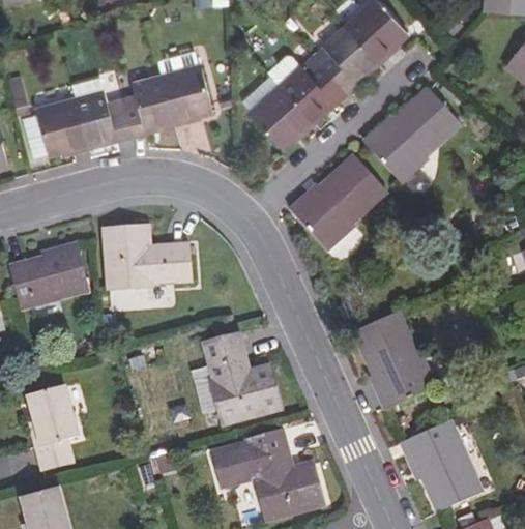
[(309,75),(300,65),(248,114),(278,147),(288,137),(297,128),(300,131),(312,122),(309,119),(329,99),(331,103),(355,81),(353,78),(373,59),(376,62),(387,52),(385,49),(392,41),(404,32),(374,0),(371,0),(321,47),(329,56),(309,75)]
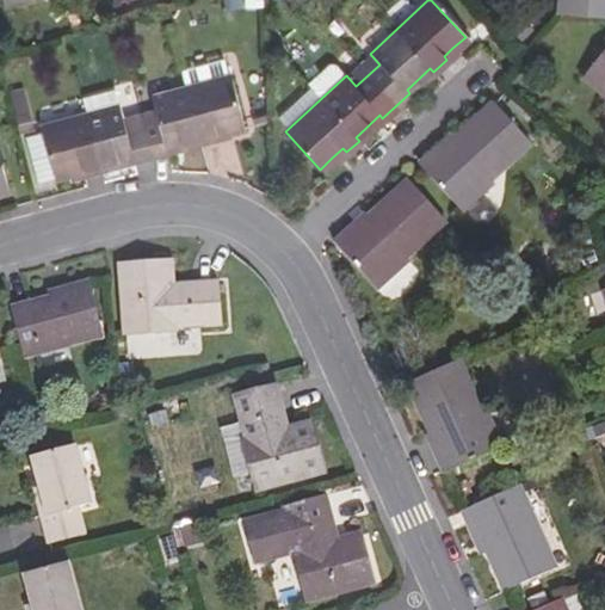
[(556,0),(556,11),(604,14),(604,0),(556,0)]
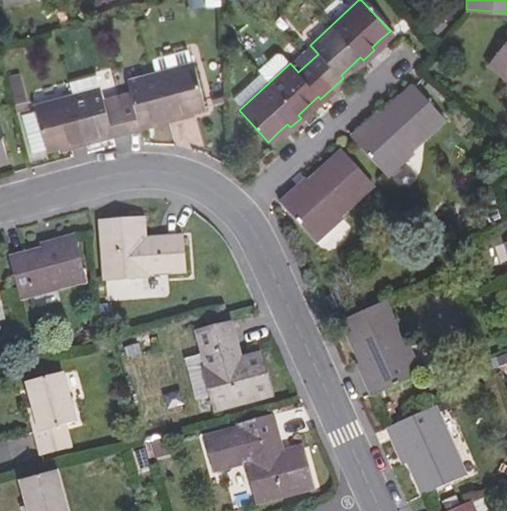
[(506,38),(486,63),(506,79),(506,38)]
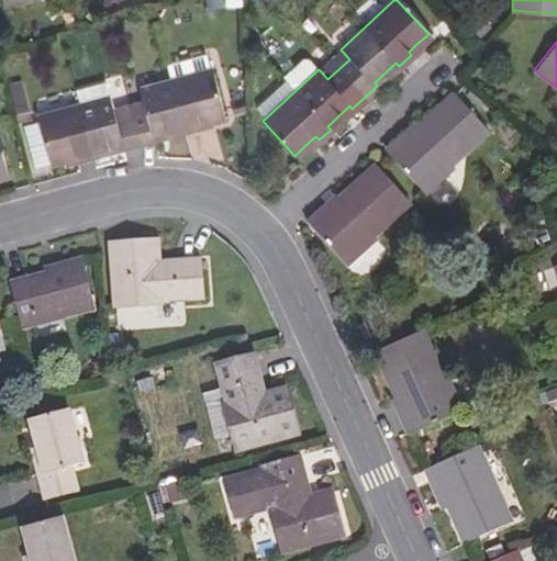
[(409,52),(411,55),(420,47),(416,44),(409,52)]
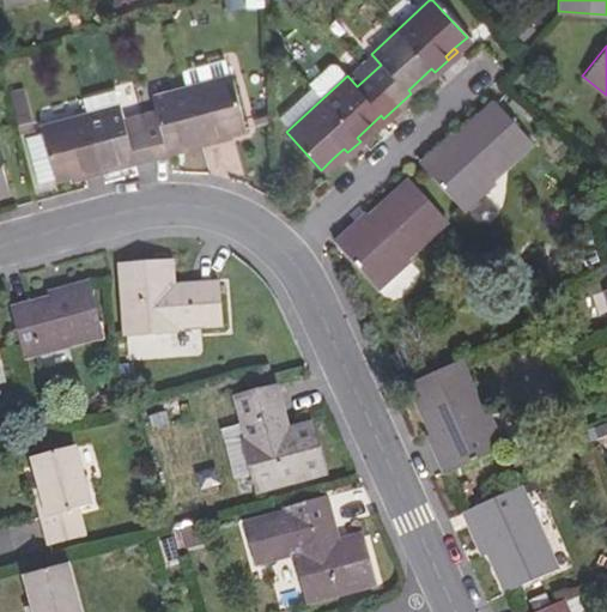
[(180,70),(184,86),(225,74),(222,59),(180,70)]
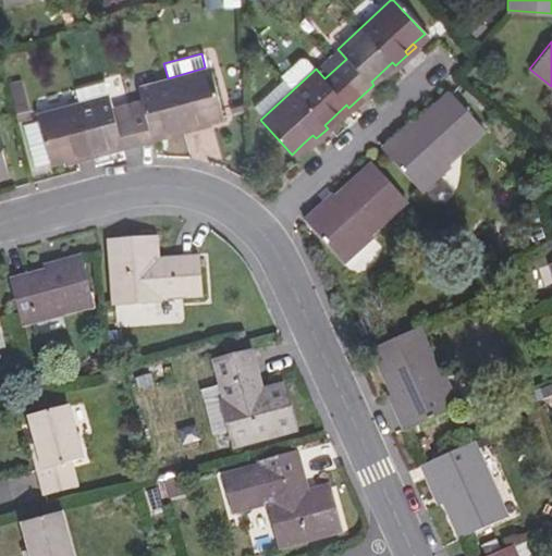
[(373,85),(395,65),(392,62),(371,82),(373,85)]
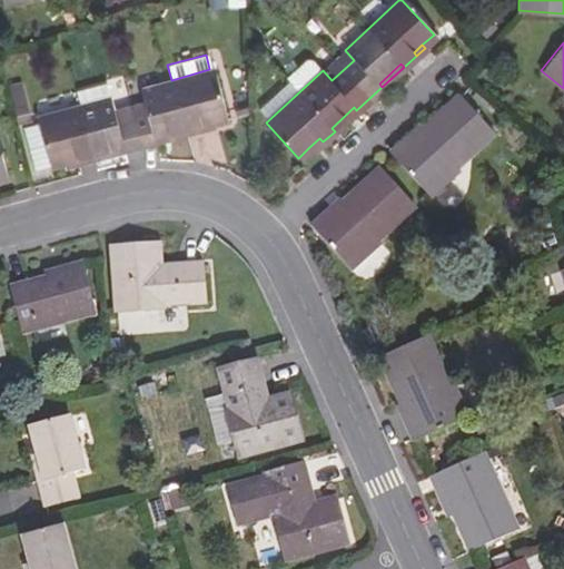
[(35,116),(48,164),(62,159),(76,156),(77,160),(94,157),(92,153),(120,145),(121,149),(154,140),(152,137),(181,129),(182,133),(200,128),(199,124),(210,120),(225,117),(213,69),(209,69),(171,80),(138,89),(141,102),(111,111),(107,97),(35,116)]
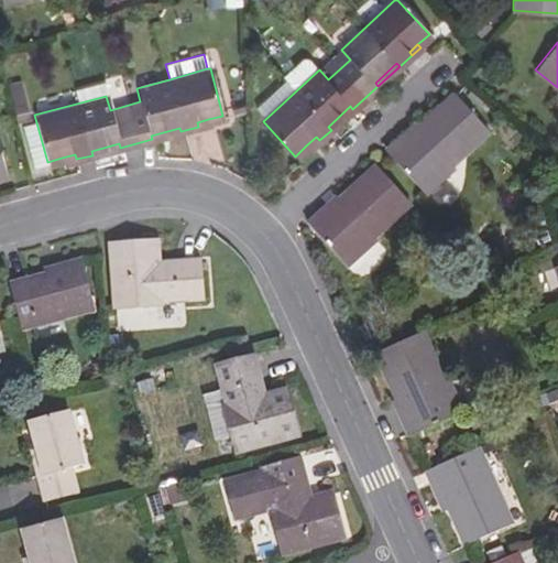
[(384,150),(423,193),(452,166),(451,164),(488,131),(452,93),(415,127),(413,123),(384,150)]
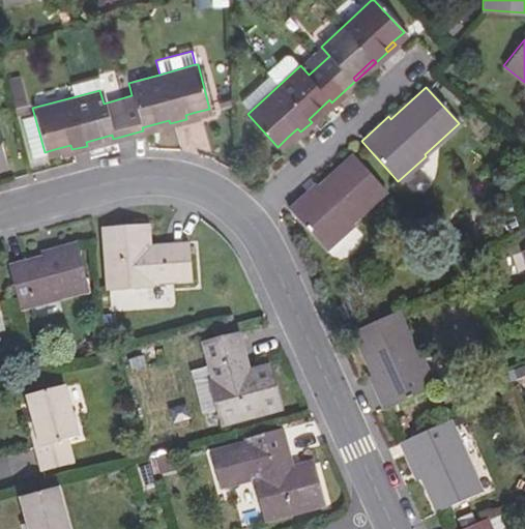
[(312,122),(331,103),(329,99),(309,119),(312,122)]
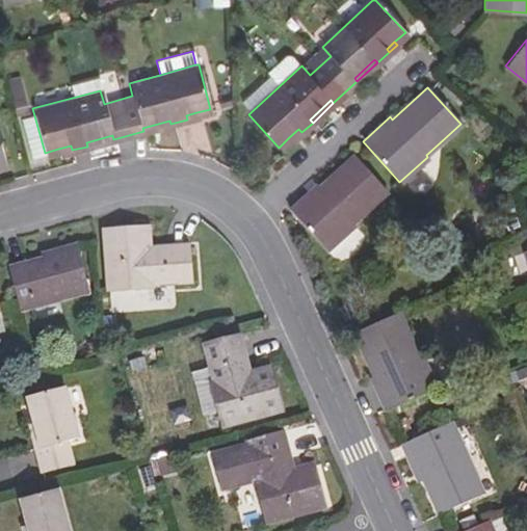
[(142,128),(143,131),(170,124),(169,121),(142,128)]
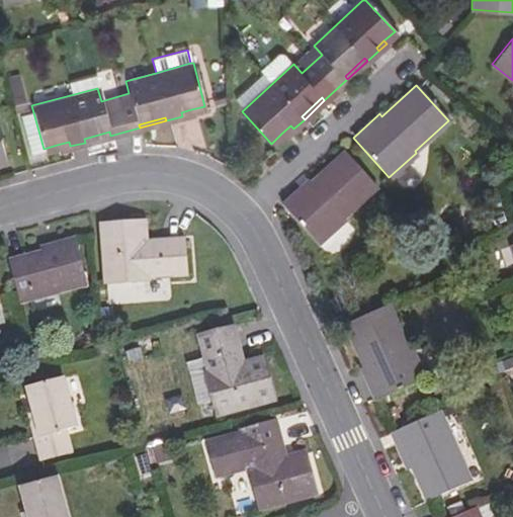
[(284,137),(293,128),(290,125),(281,134),(284,137)]
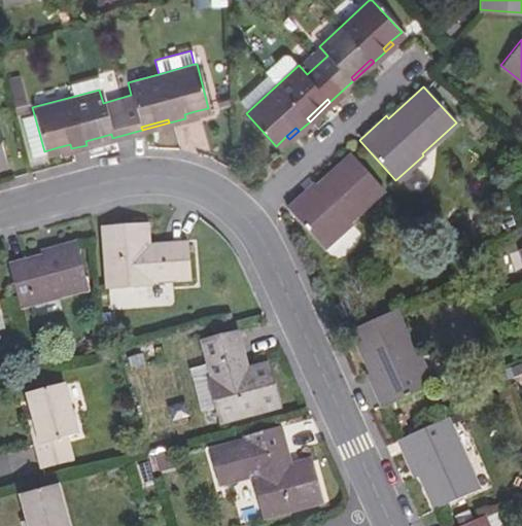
[(85,141),(87,145),(112,138),(111,134),(85,141)]
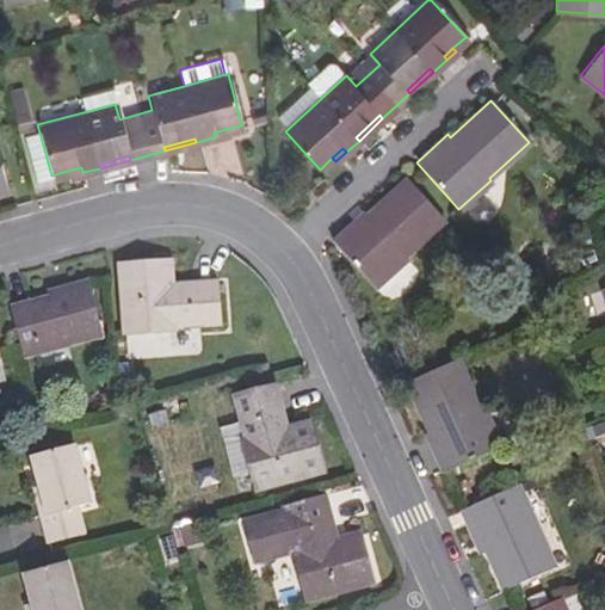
[(362,211),(332,239),(375,287),(406,258),(403,254),(443,219),(406,178),(365,215),(362,211)]
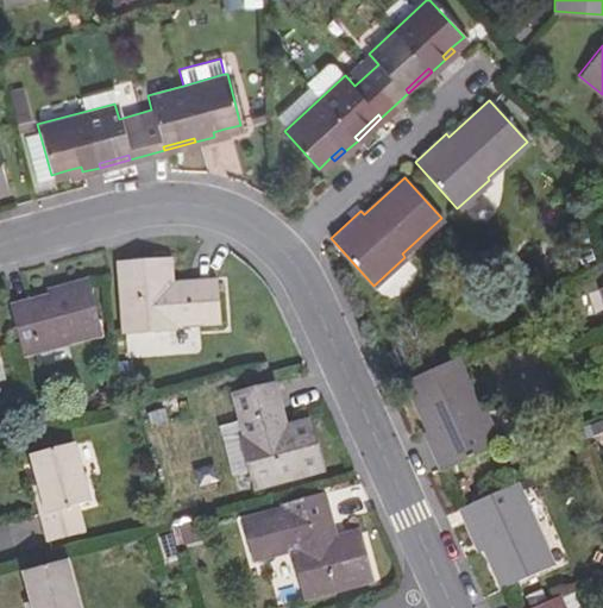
[(167,259),(117,262),(120,331),(171,328),(171,323),(214,321),(213,281),(186,282),(187,288),(169,288),(167,259)]
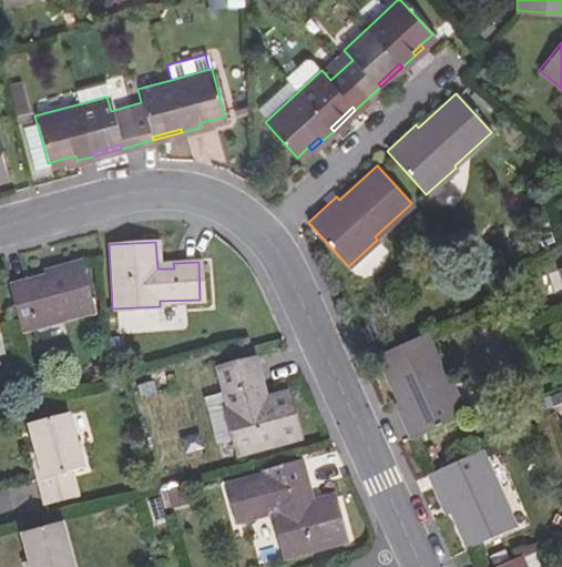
[(43,276),(10,285),(21,328),(91,311),(78,261),(59,265),(60,272),(43,276)]
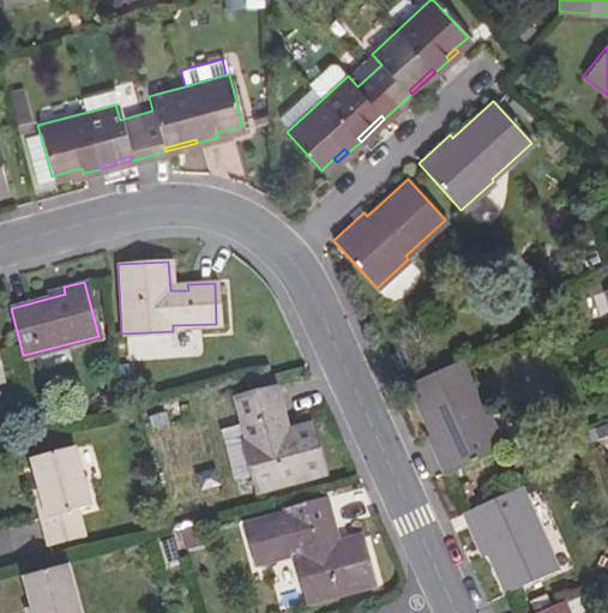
[(46,292),(47,299),(65,294),(64,287),(46,292)]
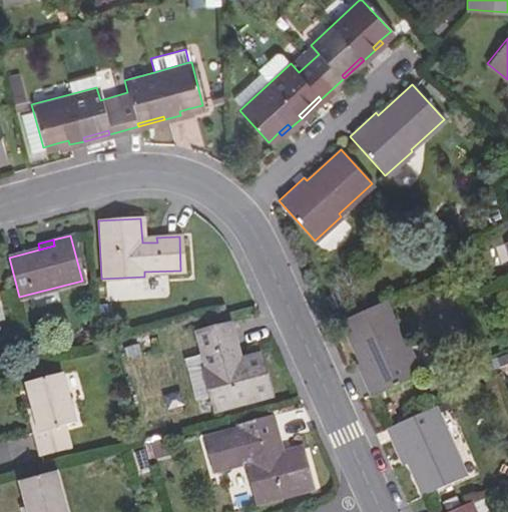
[(383,302),(341,321),(360,361),(356,363),(371,396),(419,374),(405,342),(402,343),(383,302)]
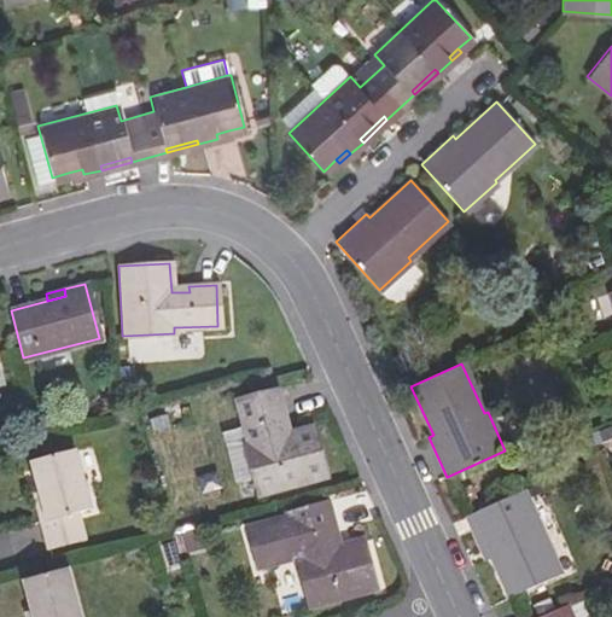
[(275,390),(234,401),(246,443),(243,444),(251,476),(256,494),(324,476),(310,426),(281,435),(277,417),(281,415),(275,390)]
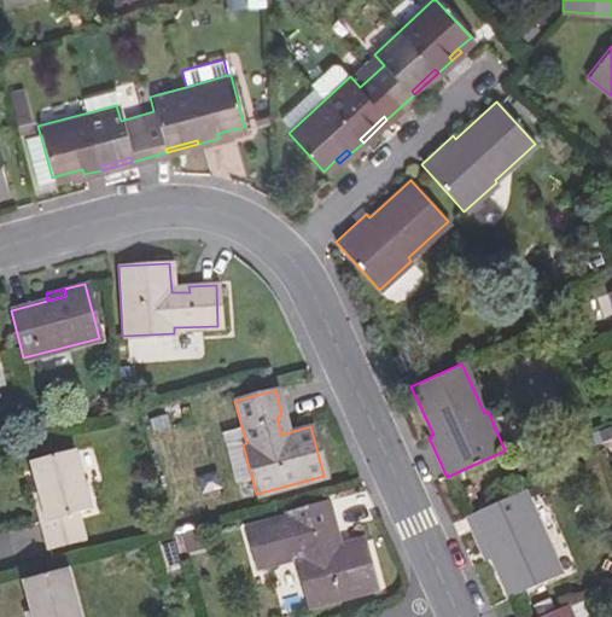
[(251,476),(243,444),(225,449),(233,481),(251,476)]
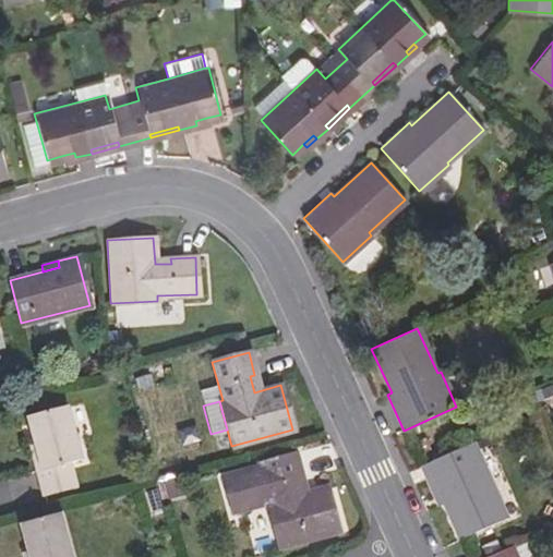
[(35,470),(41,495),(72,487),(65,462),(79,459),(64,404),(27,414),(34,442),(41,468),(35,470)]
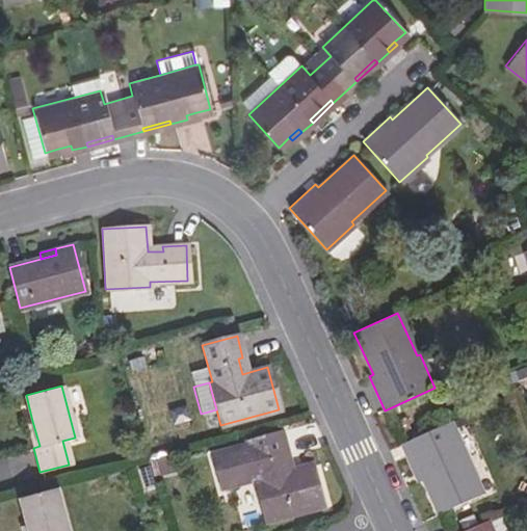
[(27,423),(33,448),(40,446),(32,421),(27,423)]
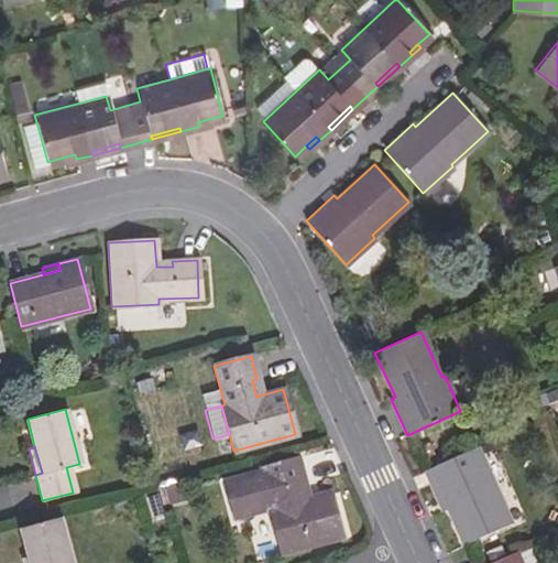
[(465,543),(511,522),(476,446),(424,469),(430,485),(437,482),(448,507),(465,543)]
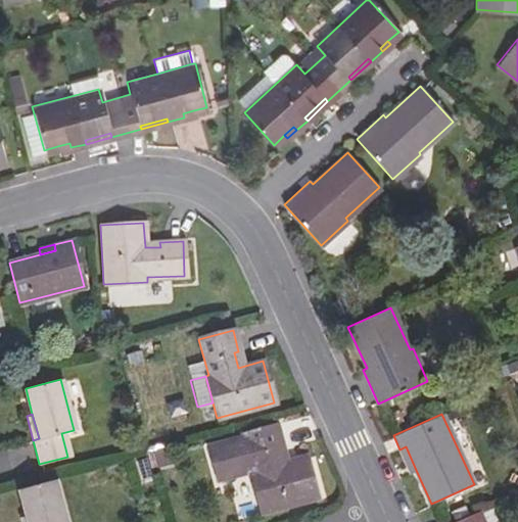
[(241,436),(205,446),(216,482),(248,473),(260,514),(317,497),(305,456),(279,463),(275,448),(280,447),(274,424),(240,433),(241,436)]
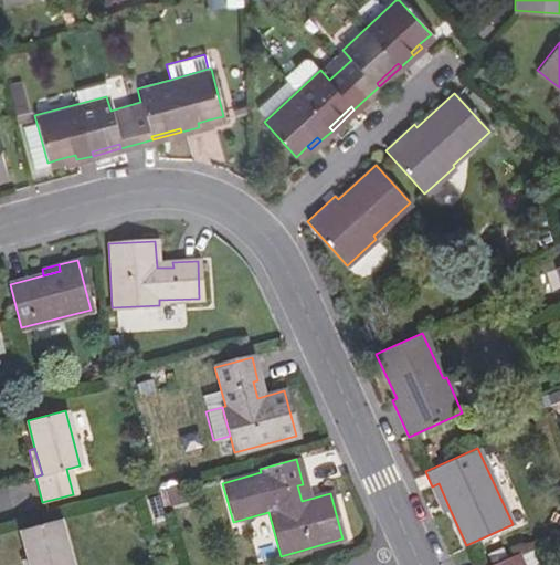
[(443,511),(450,509),(439,483),(432,487),(443,511)]
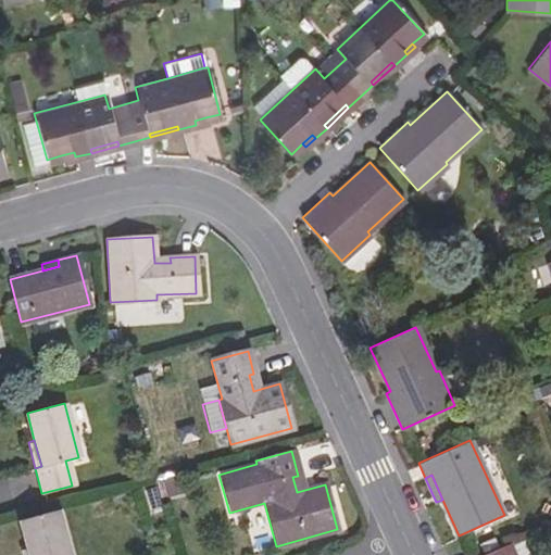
[(70,554),(57,511),(20,521),(27,547),(29,554),(70,554)]
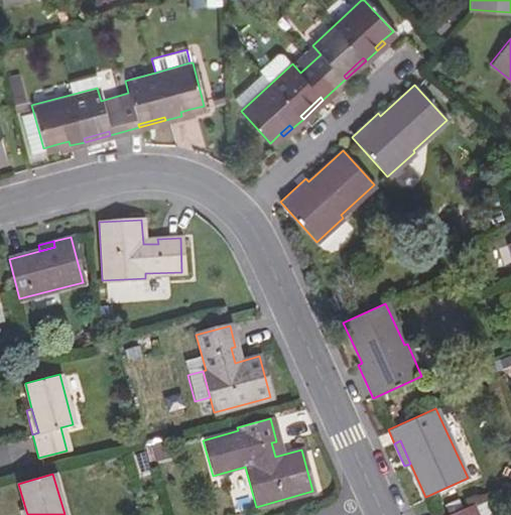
[(475,514),(471,504),(445,514),(475,514)]
